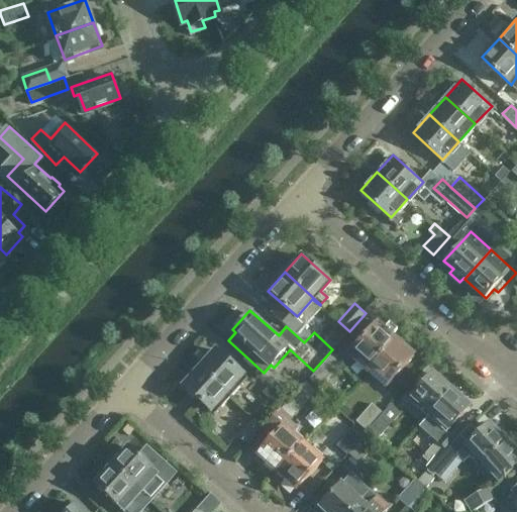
[(359,355),(371,366),(396,337),(377,321),(349,351),(357,359),(359,355)]
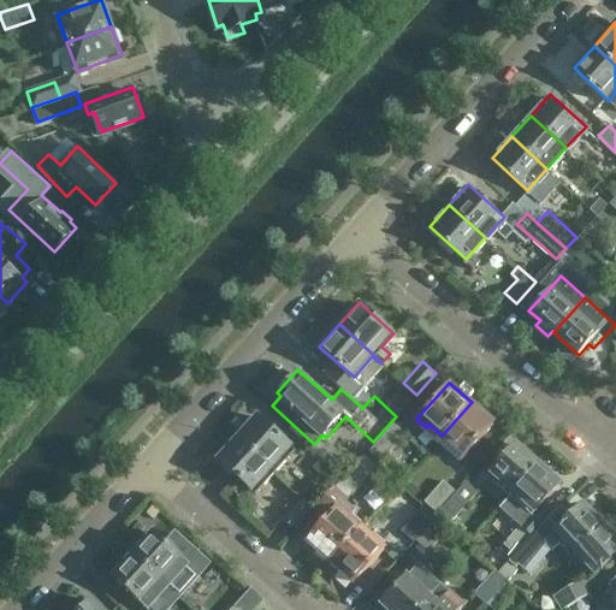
[(472,402),(442,436),(455,448),(452,450),(461,459),(493,422),(472,402)]
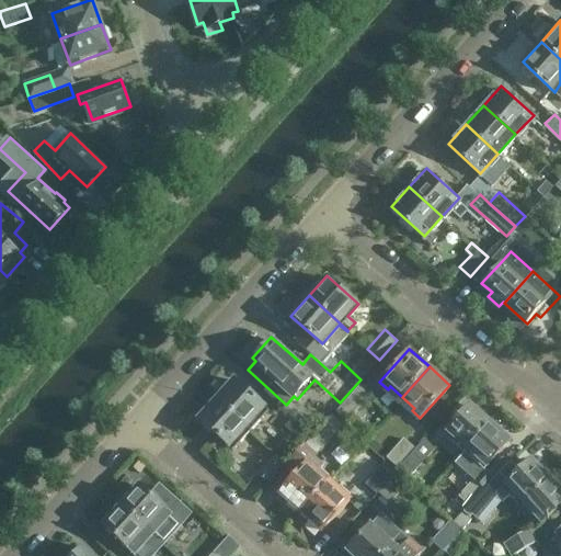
[(236,376),(217,396),(251,428),(270,408),(236,376)]
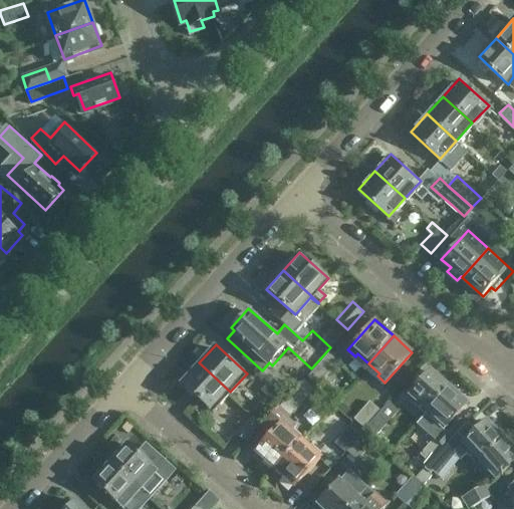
[(316,385),(340,357),(330,348),(306,375),(316,385)]
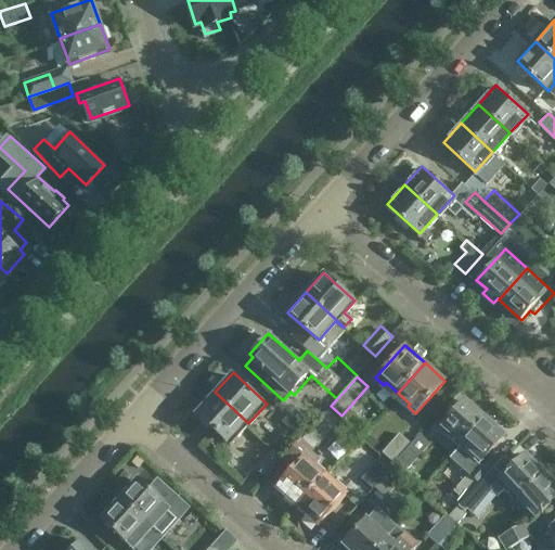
[(248,423),(215,392),(197,412),(231,443),(248,423)]
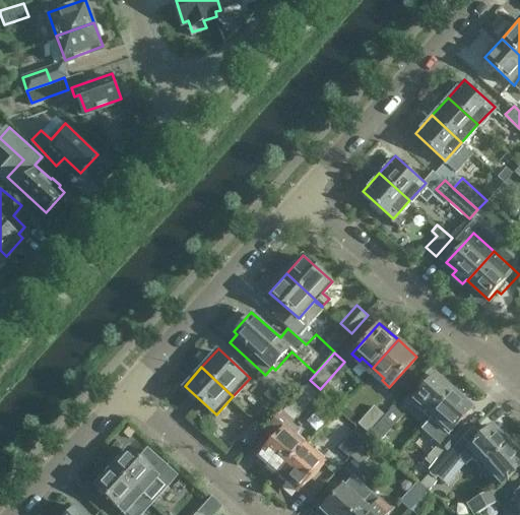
[(423,404),(433,413),(455,389),(436,373),(412,399),(420,406),(423,404)]
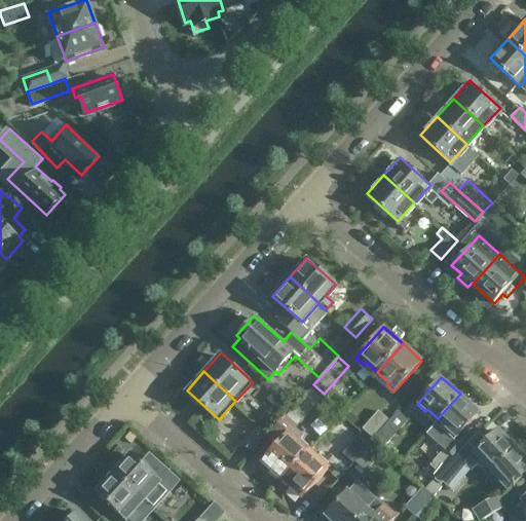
[(297,422),(321,396),(310,385),(284,416),(292,424),(295,420),(297,422)]
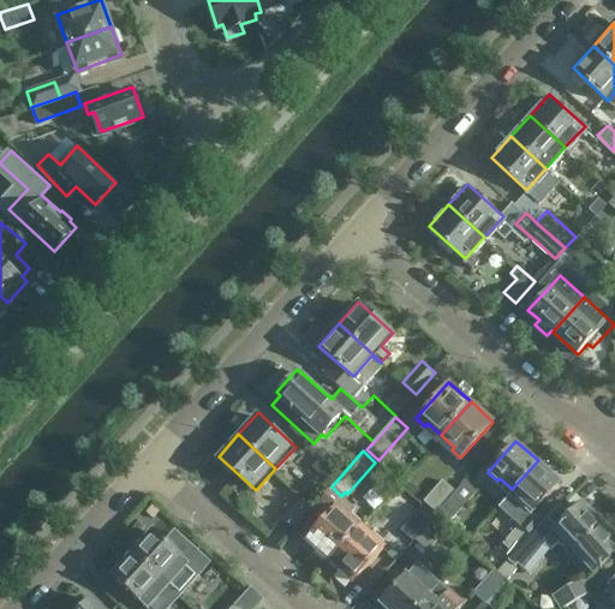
[(333,484),(344,471),(322,452),(310,464),(333,484)]
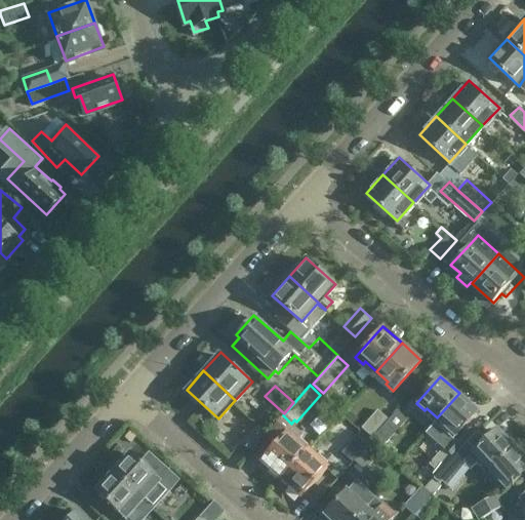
[(459,393),(437,417),(448,427),(445,430),(453,437),(478,409),(459,393)]
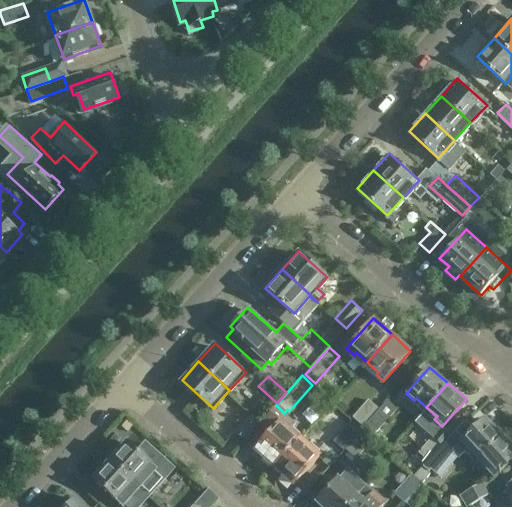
[(362,424),(378,406),(368,397),(352,415),(362,424)]
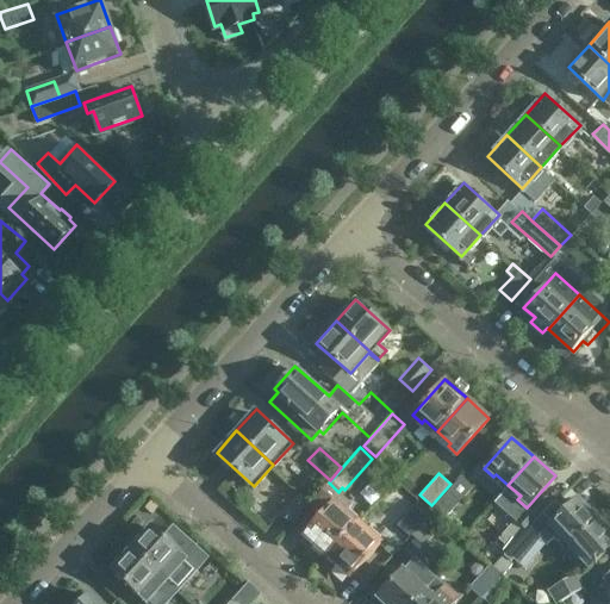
[(444,516),(473,484),(461,473),(433,505),(444,516)]
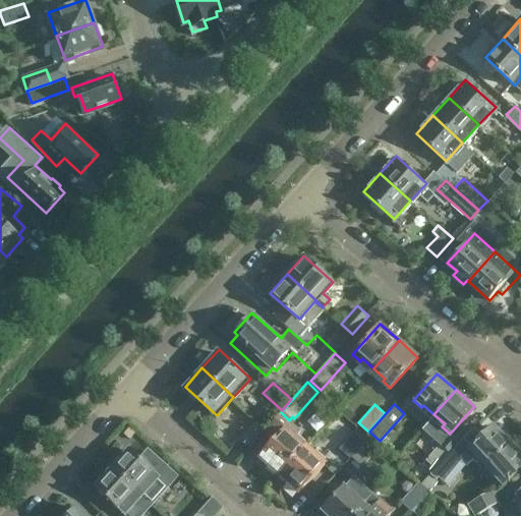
[(248,446),(265,428),(255,419),(239,438),(248,446)]
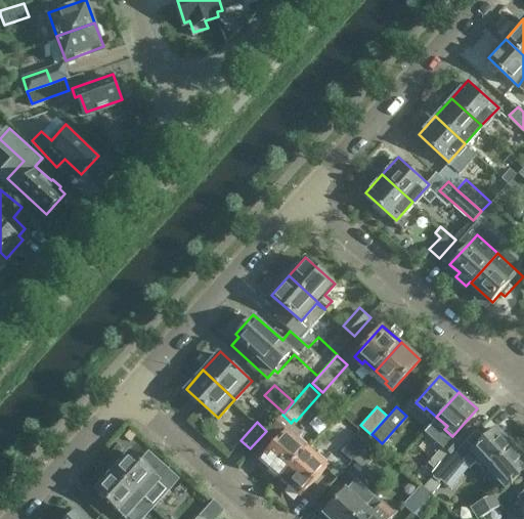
[(263,457),(282,475),(309,447),(307,445),(308,442),(301,435),(299,436),(302,431),(294,424),(263,457)]
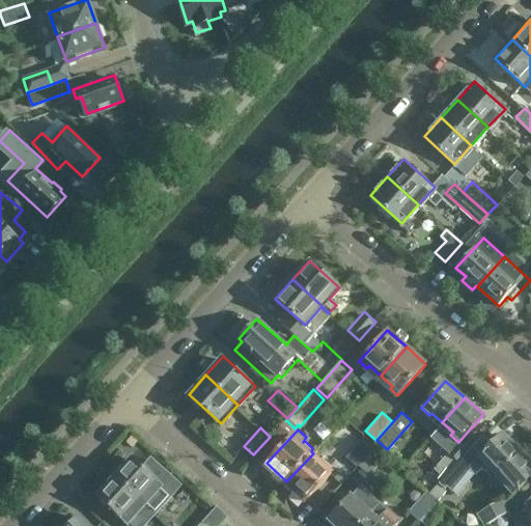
[(503,433),(476,458),(469,464),(460,457),(444,476),(443,476),(429,490),(438,498),(451,483),(453,485),(471,466),(476,472),(483,466),(494,476),(521,451),(503,433)]
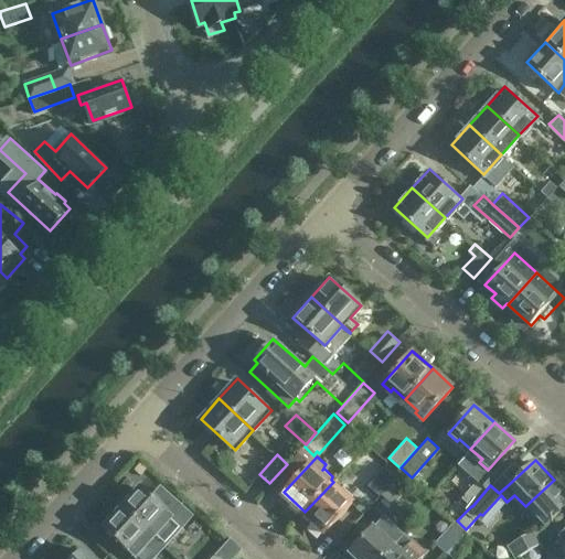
[(377,494),(398,472),(386,462),(366,484),(377,494)]
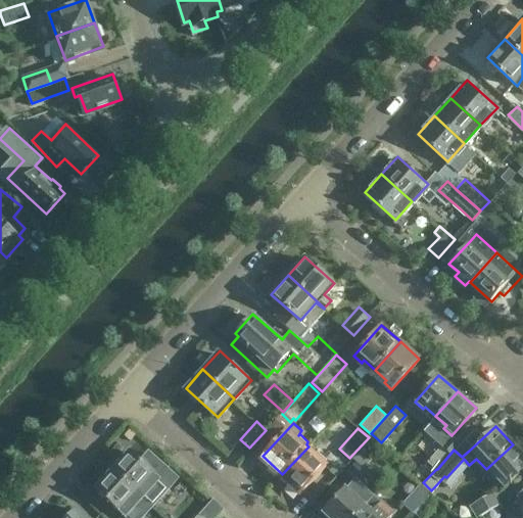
[(363,467),(381,446),(370,436),(351,457),(363,467)]
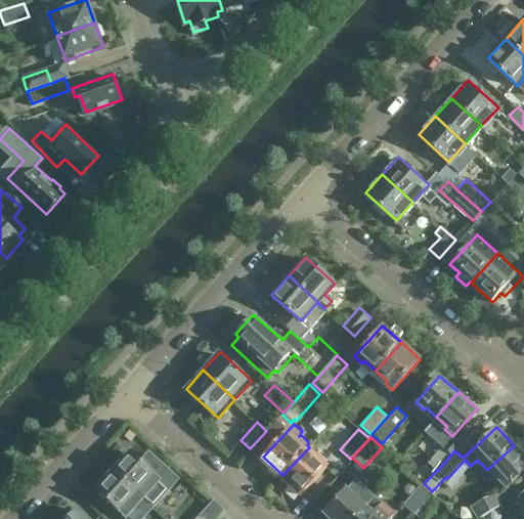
[(428,461),(437,470),(438,470),(454,450),(444,441),(428,461)]
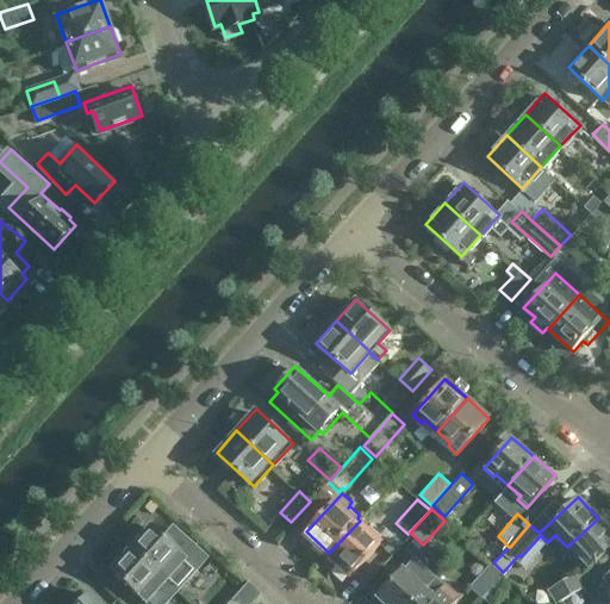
[(609,531),(598,518),(567,547),(587,568),(609,547),(609,531)]
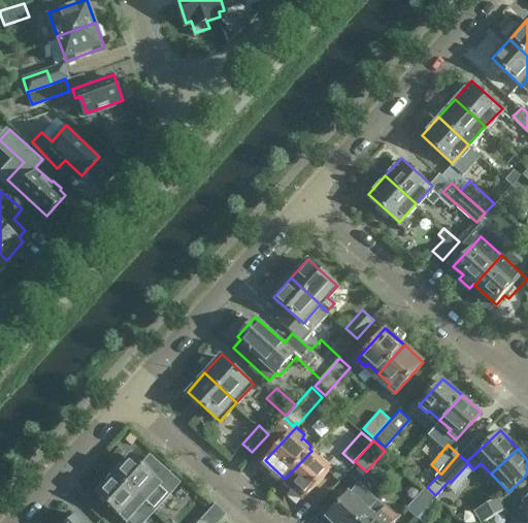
[(311,451),(285,479),(304,497),(331,468),(329,466),(330,463),(323,456),(319,457),(311,451)]
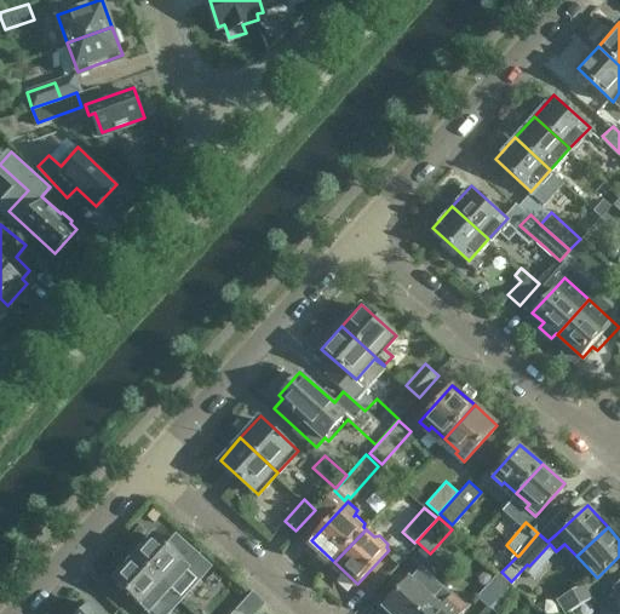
[(154,533),(135,555),(162,581),(181,597),(212,564),(177,532),(166,544),(154,533)]
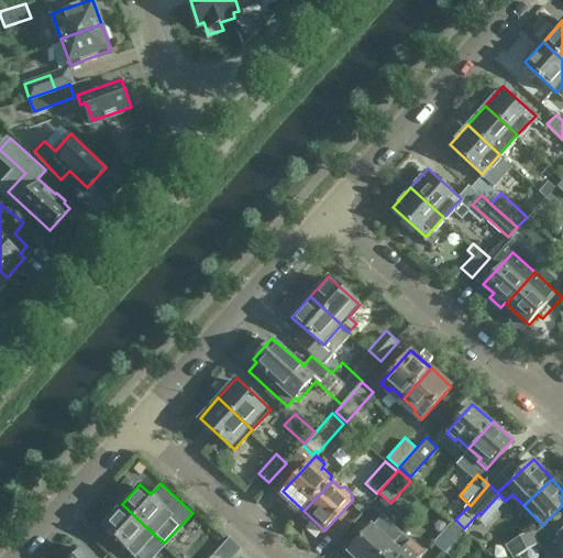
[(147,528),(122,504),(103,525),(136,555),(147,544),(141,536),(147,528)]
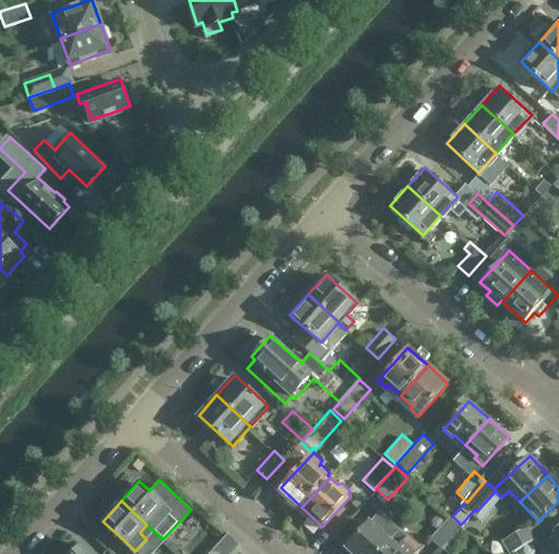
[(460,526),(461,525),(452,516),(451,518),(448,515),(429,537),(441,547),(461,526),(460,526)]
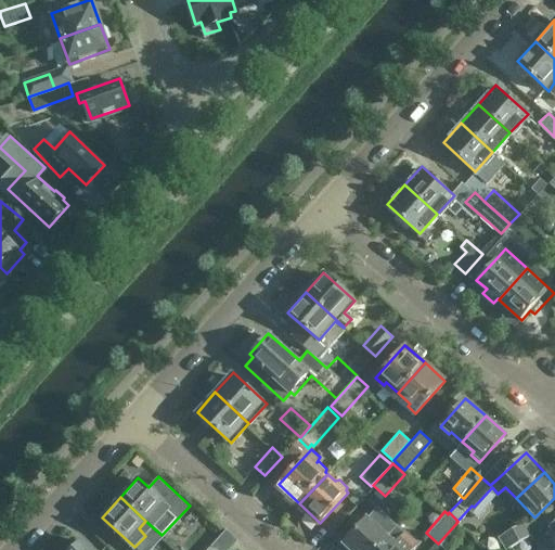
[(344,542),(351,549),(374,549),(387,536),(391,532),(381,522),(377,526),(368,517),(344,542)]
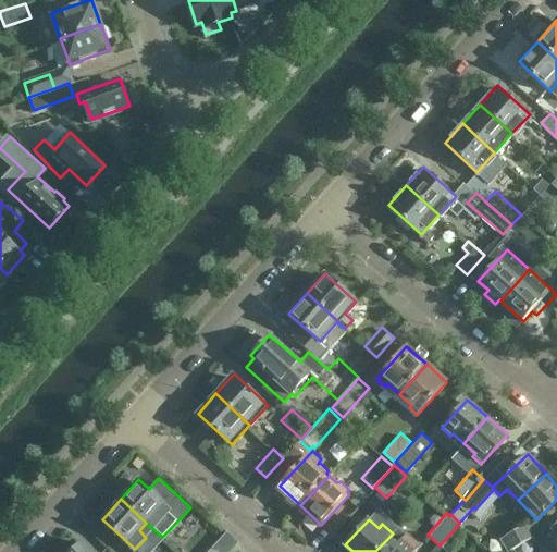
[(556,522),(543,531),(548,540),(556,538),(556,522)]
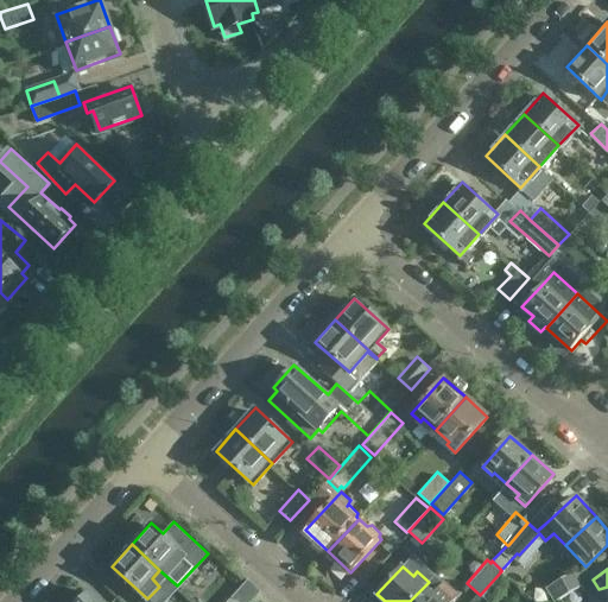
[(539,601),(550,601),(582,584),(574,570),(534,593),(539,601)]
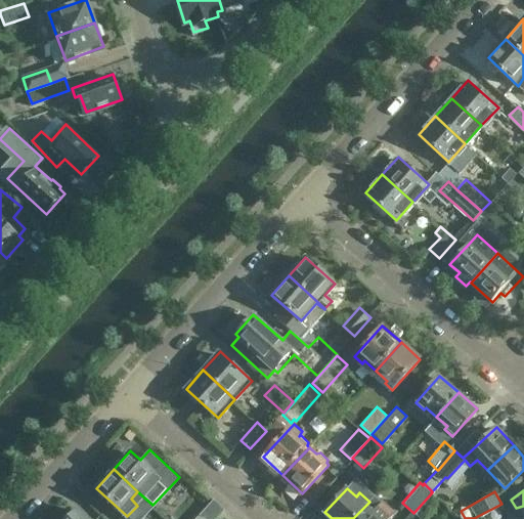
[(369,502),(365,506),(353,518),(388,518),(395,511),(377,493),(369,502)]
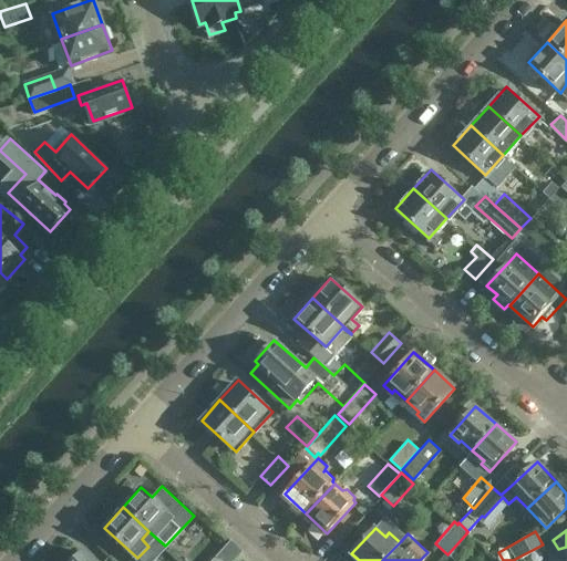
[(98,560),(84,549),(73,560),(98,560)]
